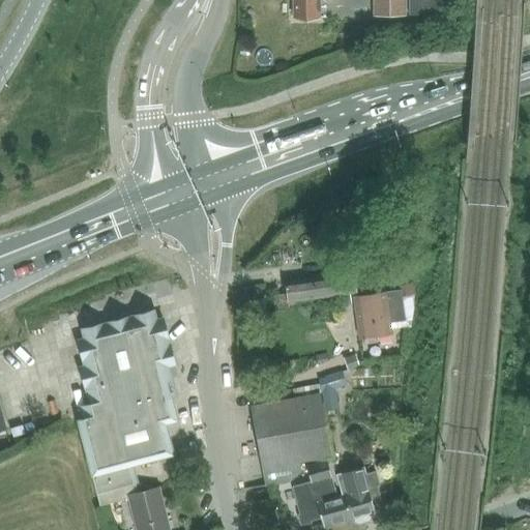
[(292,0),(293,18),(318,18),(318,2),(323,2),(324,0),(292,0)]
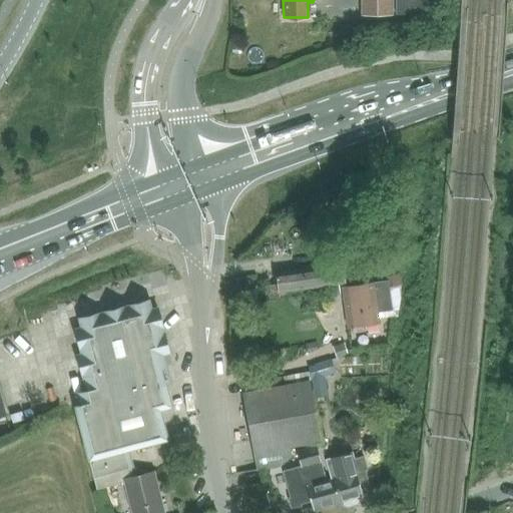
[(361,0),(362,18),(393,17),(392,0),(361,0)]
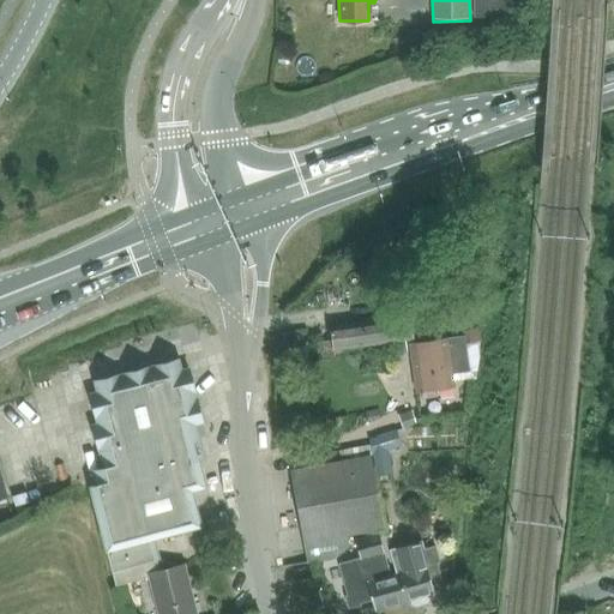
[(522,0),(473,0),(474,20),(507,19),(507,17),(523,17),(522,0)]
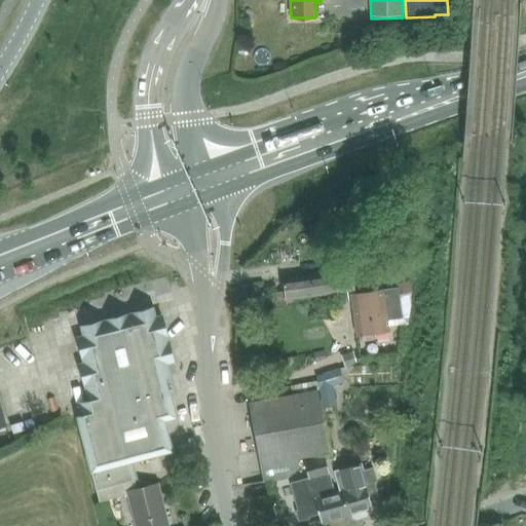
[(373,24),(361,29),(364,38),(376,33),(373,24)]
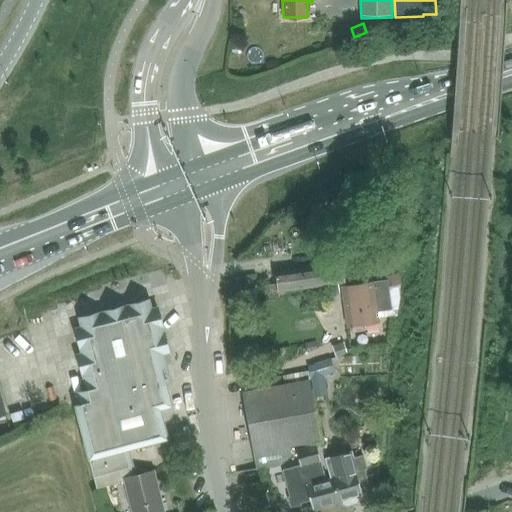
[(343,263),(276,273),(277,286),(267,288),(268,299),(280,297),(280,293),(346,284),(343,263)]
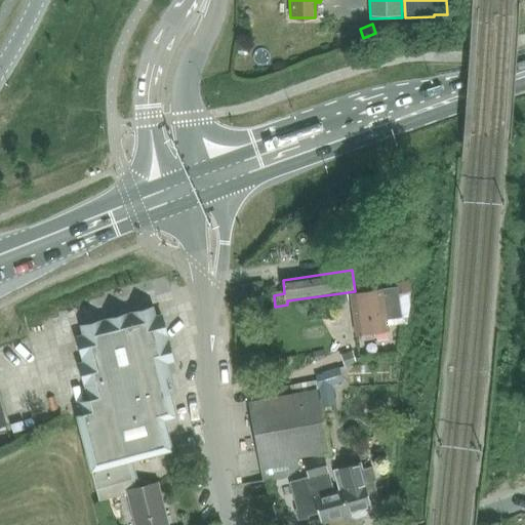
[(401,295),(404,295),(408,294),(410,294),(409,285),(408,283),(405,283),(399,284),(401,295)]
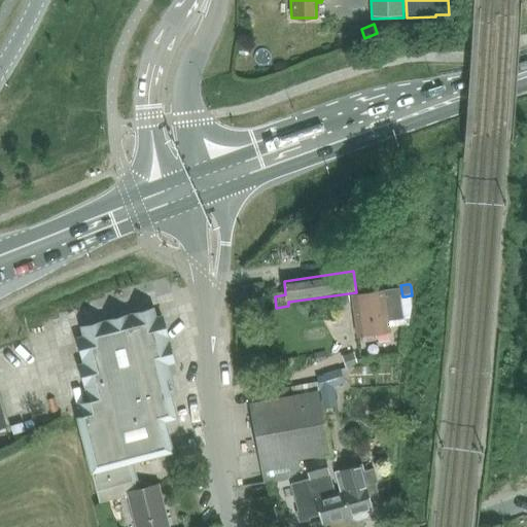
[(389,331),(388,320),(401,318),(398,288),(384,290),(355,294),(360,335),(389,331)]
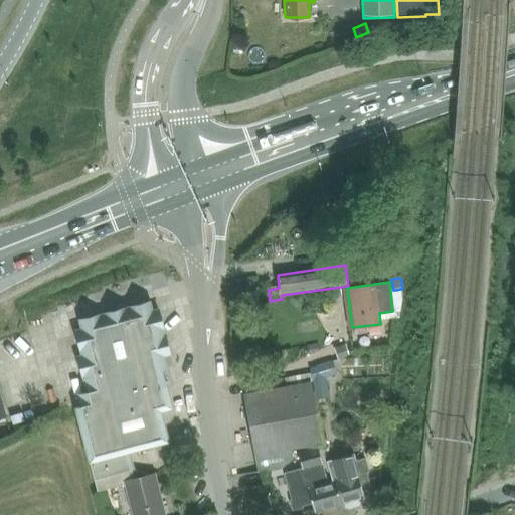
[(99,491),(128,483),(136,481),(133,470),(135,469),(131,452),(170,442),(163,411),(171,409),(161,369),(170,367),(167,357),(172,356),(160,309),(155,310),(153,302),(80,320),(82,328),(78,329),(84,354),(80,355),(93,403),(77,407),(99,491)]
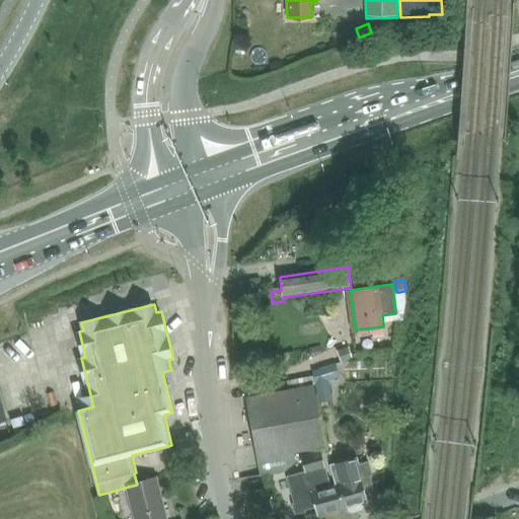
[(349,349),(337,353),(341,365),(352,361),(349,349)]
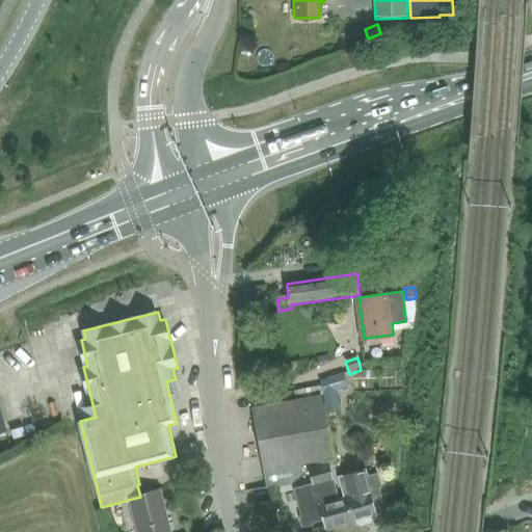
[(339,409),(335,389),(346,386),(343,374),(319,381),(325,411),(339,409)]
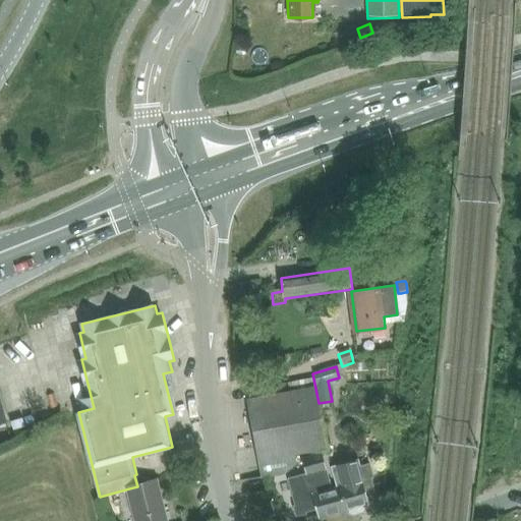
[(286,393),(248,400),(259,462),(272,460),(323,451),(327,450),(314,388),(311,389),(286,393)]
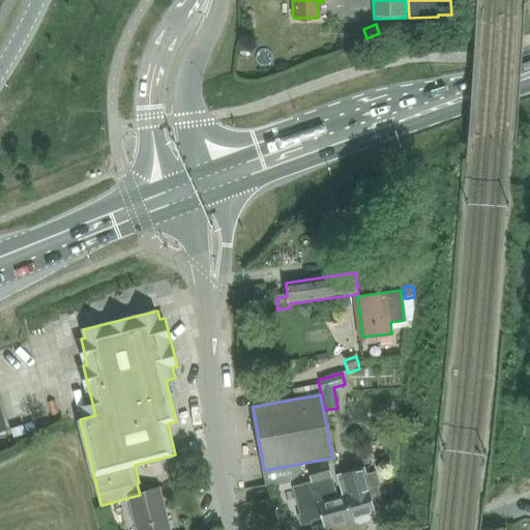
[(350,433),(349,437),(349,441),(352,444),(356,445),(360,445),(363,442),(364,438),(363,434),(361,431),(357,430),(353,430),(350,433)]
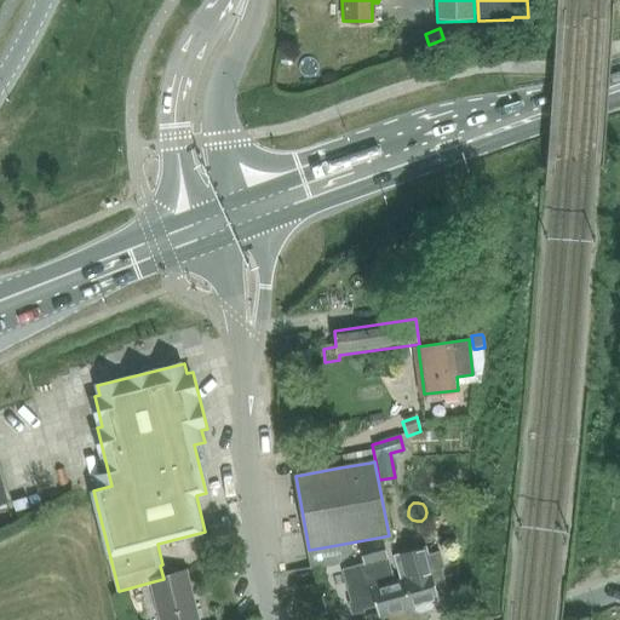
[(407,579),(406,579),(396,581),(388,550),(384,538),(359,544),(363,563),(342,569),(342,572),(351,603),(349,604),(352,616),(365,613),(365,612),(378,607),(382,618),(414,608),(407,579)]
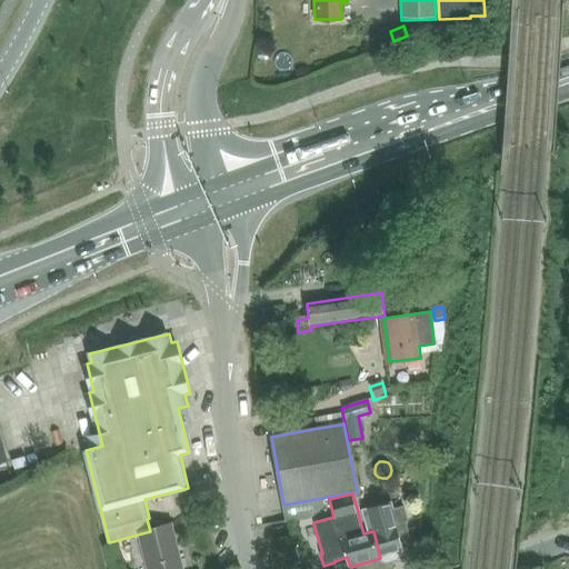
[(381,513),(369,517),(372,531),(373,531),(380,558),(381,560),(385,562),(395,559),(397,556),(397,553),(402,551),(401,546),(411,543),(406,522),(407,521),(403,506),(392,508),(390,501),(379,503),(379,506),(381,513)]
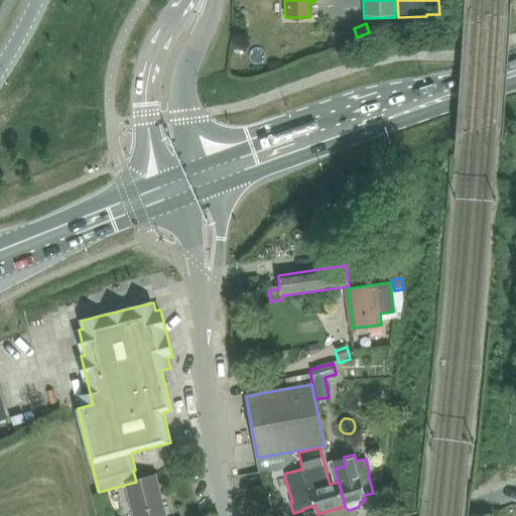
[(128,484),(136,515),(165,515),(162,504),(161,504),(153,477),(136,482),(128,484)]
